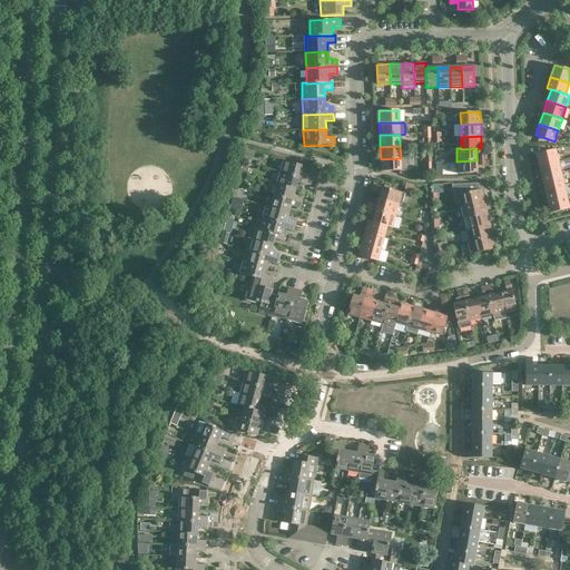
[(556,149),(536,155),(539,166),(558,161),(556,149)]
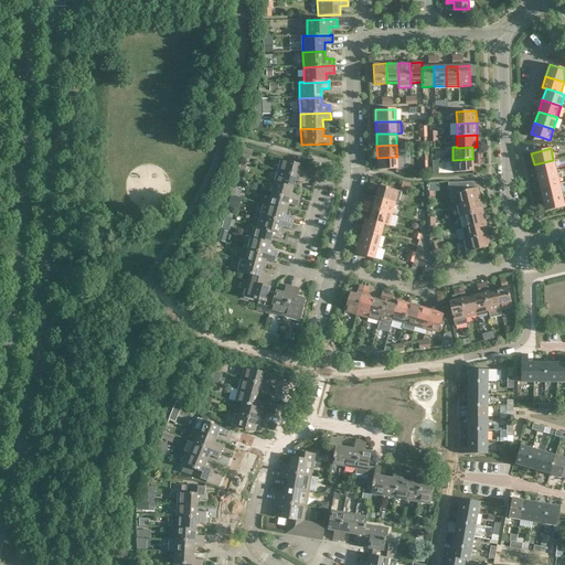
[(377,158),(377,170),(403,169),(403,157),(397,157),(377,158)]
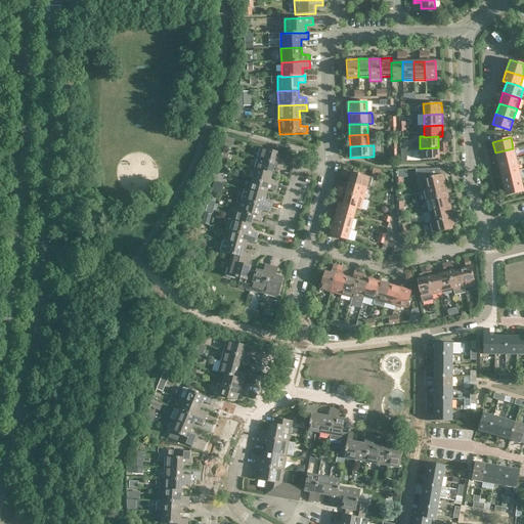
[(277,153),(261,147),(258,159),(282,166),(285,161),(276,159),(277,153)]
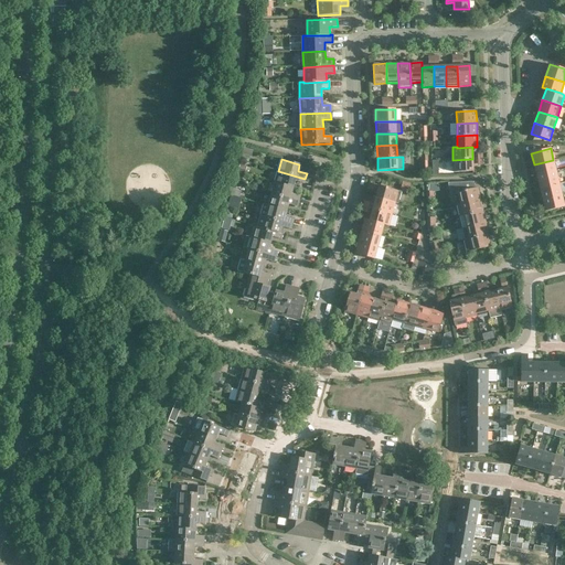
[(454,172),(473,171),(472,159),(452,160),(454,172)]
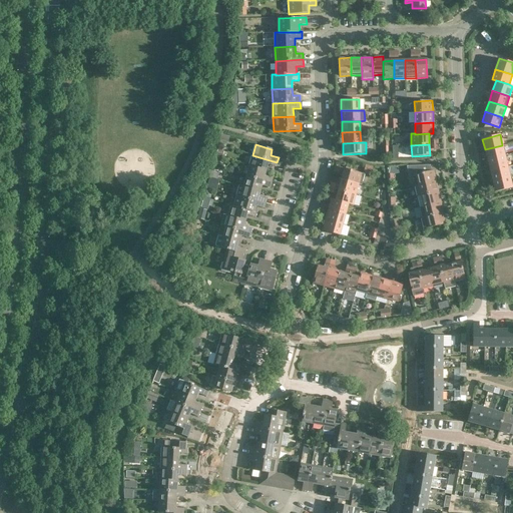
[(502,145),(485,149),(488,160),(505,156),(502,145)]
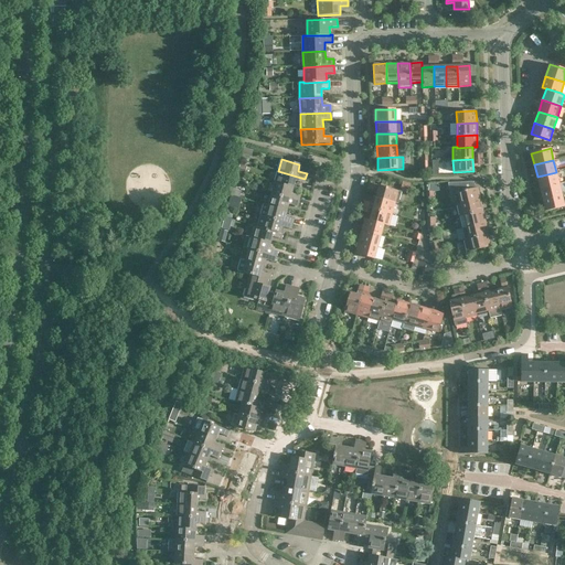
[(245,173),(246,167),(240,164),(237,171),(245,173)]
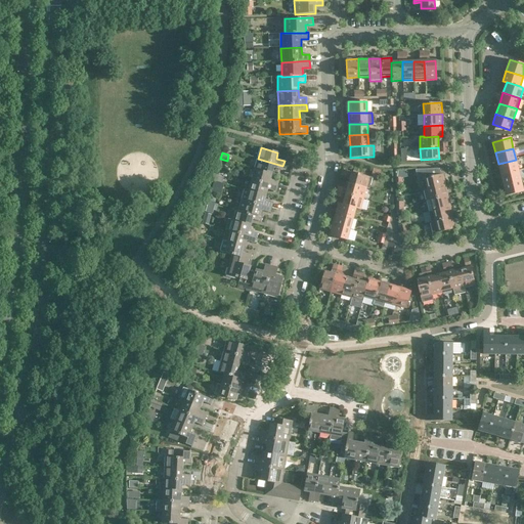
[(271,174),(273,168),(281,170),(282,166),(258,159),(255,169),(271,174)]
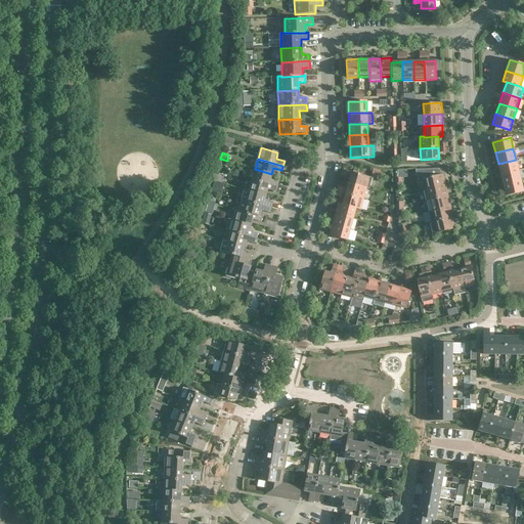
[(498,164),(500,174),(518,170),(516,160),(498,164)]
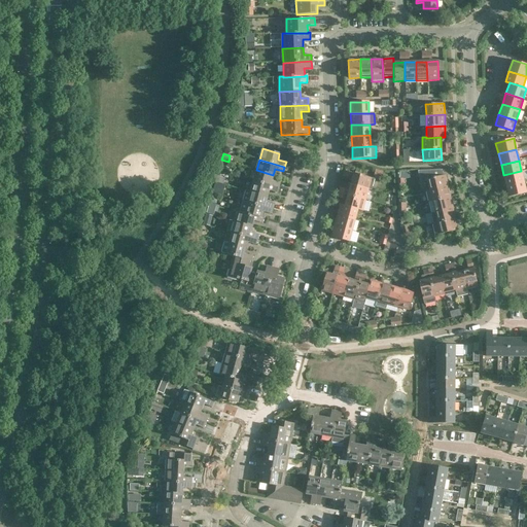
[(278,188),(280,183),(272,180),(273,175),(256,170),(253,181),(278,188)]
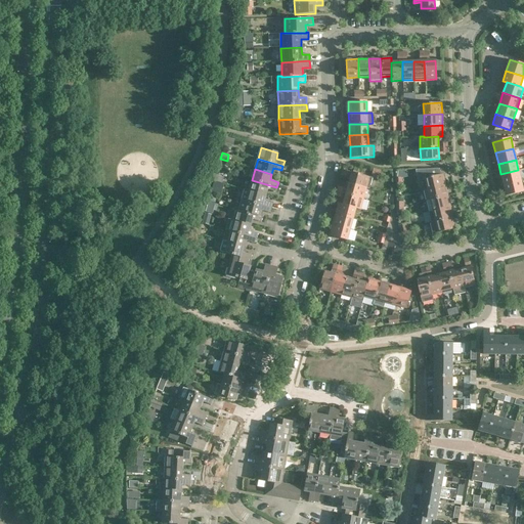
[(445,185),(442,174),(440,175),(439,169),(416,170),(416,171),(417,171),(419,180),(425,179),(427,189),(445,185)]
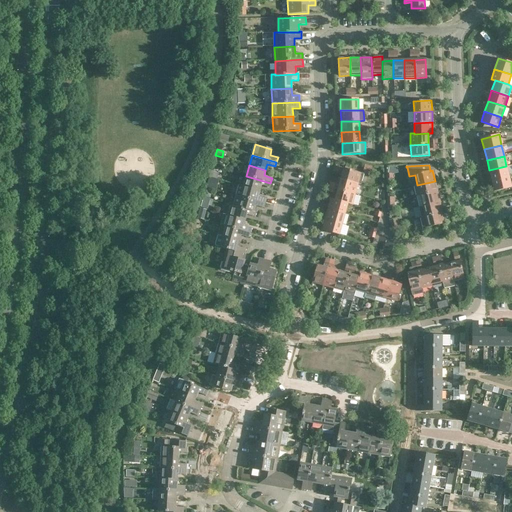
[(489,170),(492,181),(509,177),(506,166),(489,170)]
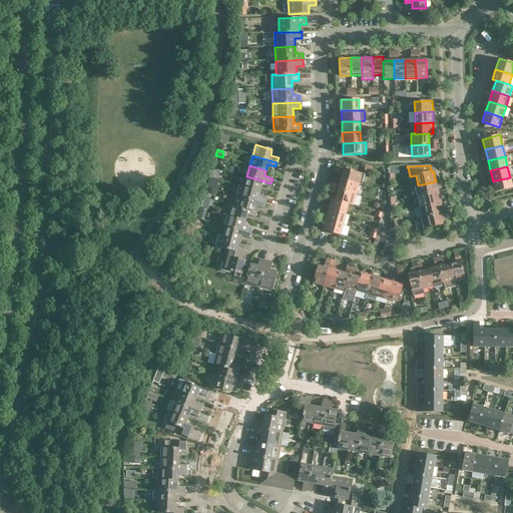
[(365,174),(344,168),(341,179),(359,184),(362,185),(365,174)]
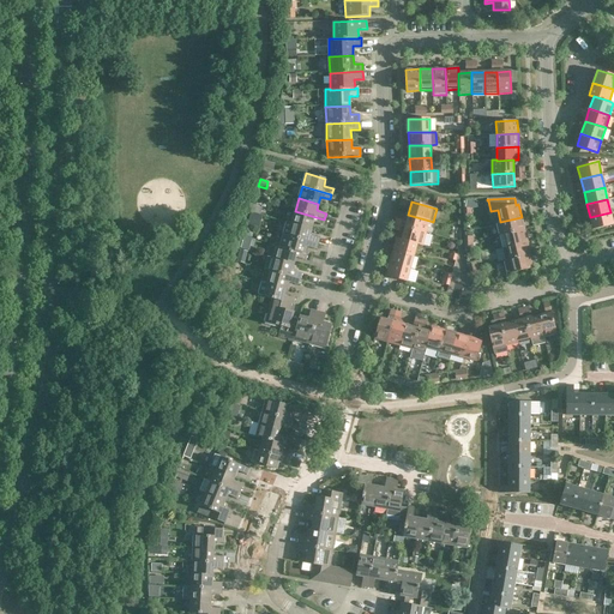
[(312,229),(313,222),(323,224),(324,220),(295,211),(292,223),(312,229)]
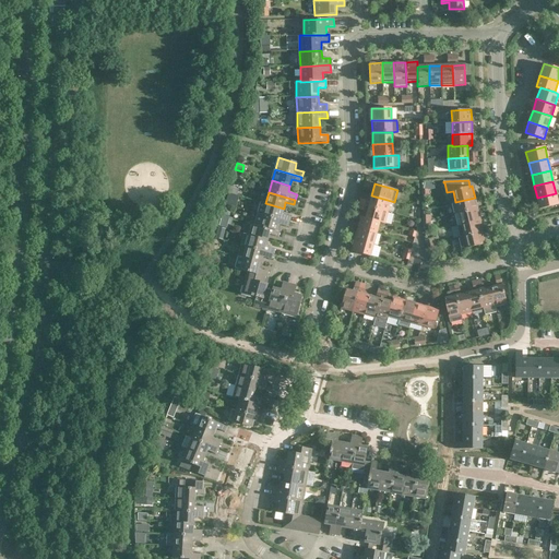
[(537,198),(539,210),(558,204),(556,193),(537,198)]
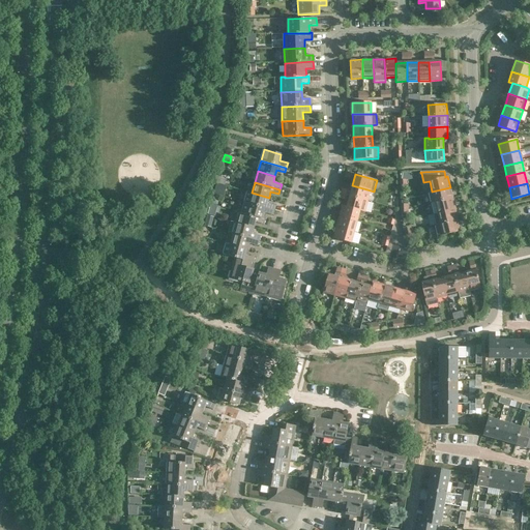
[(216,184),(214,194),(222,196),(224,186),(216,184)]
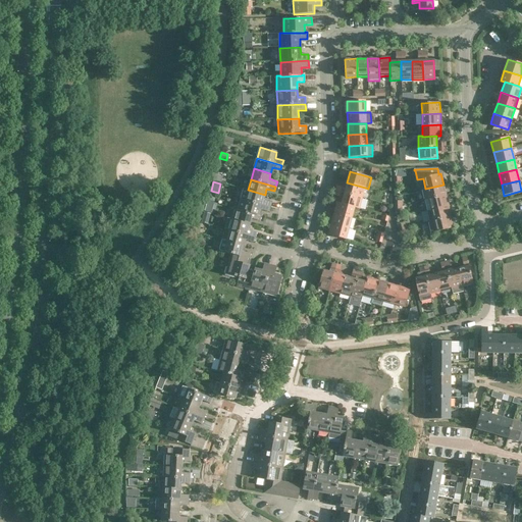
[(343,188),(342,193),(344,193),(362,198),(365,188),(347,183),(346,189),(343,188)]
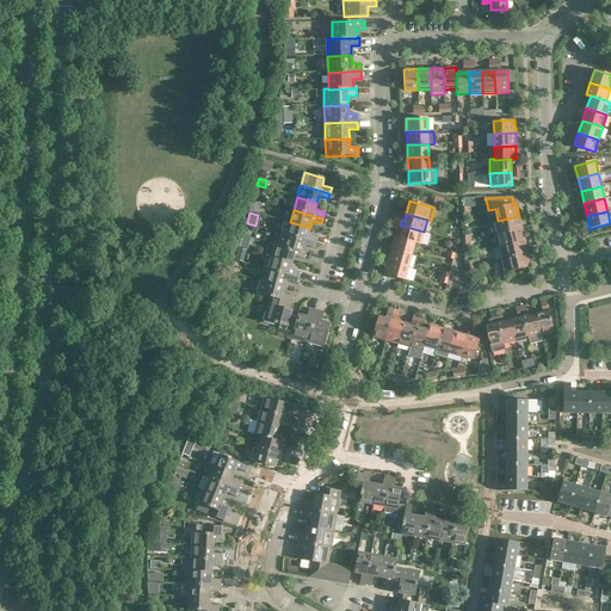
[(494,222),(497,234),(501,234),(523,228),(519,216),(498,221),(494,222)]
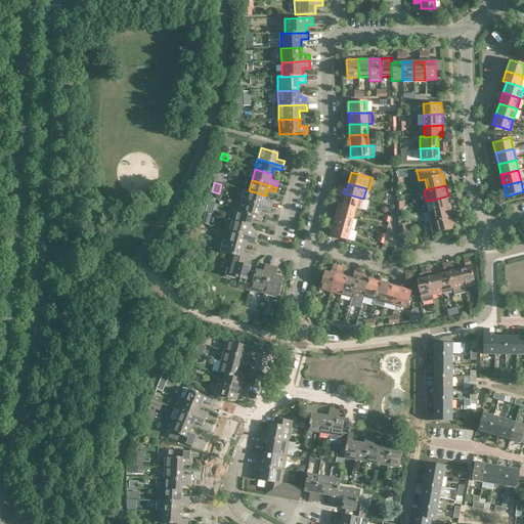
[(266,195),(249,190),(245,189),(242,200),(271,208),(272,204),(264,201),(266,195)]
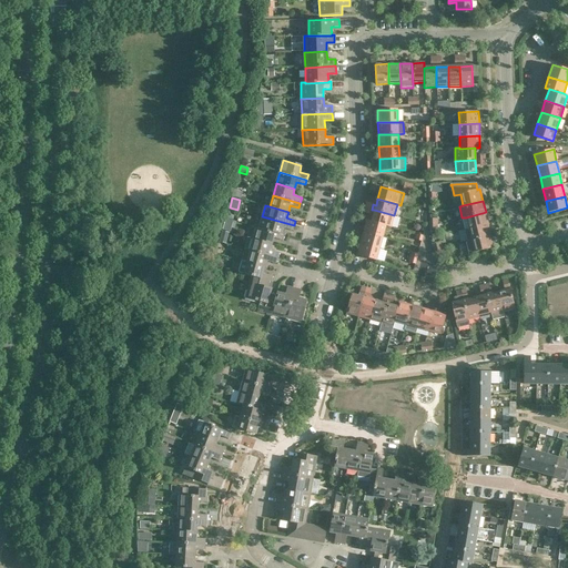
[(386,226),(391,227),(394,215),(374,210),(372,221),(372,222),(386,225),(386,226)]
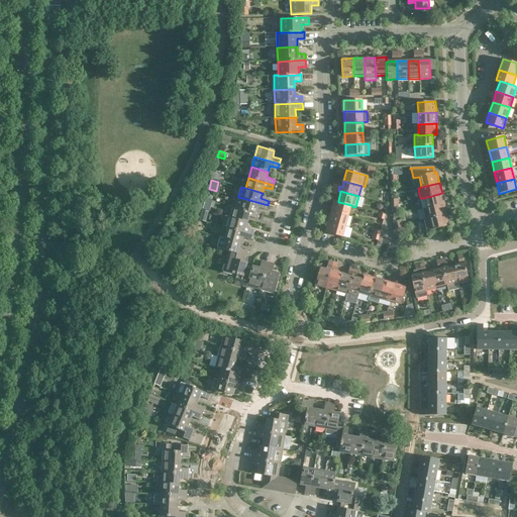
[(423,209),(426,208),(444,204),(442,193),(424,198),(420,198),(423,209)]
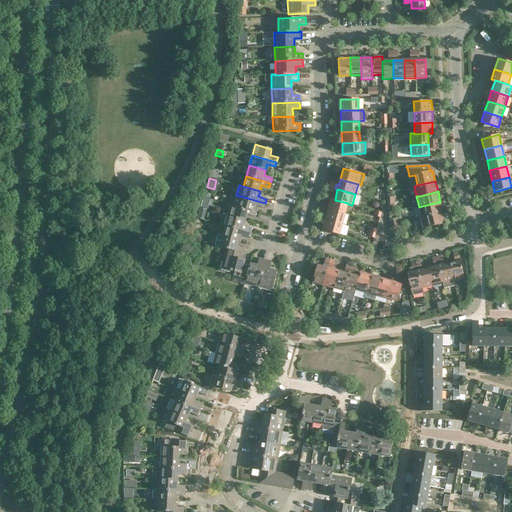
[(236,195),(233,205),(254,211),(256,206),(263,208),(265,203),(236,195)]
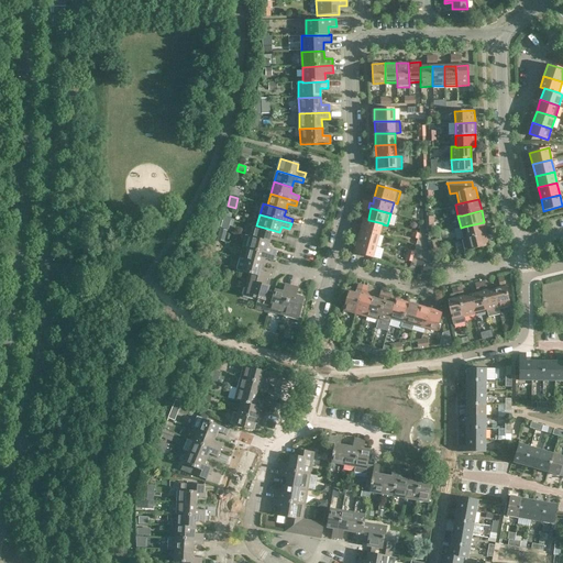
[(368,219),(363,218),(360,230),(379,235),(383,224),(383,223),(368,220),(368,219)]
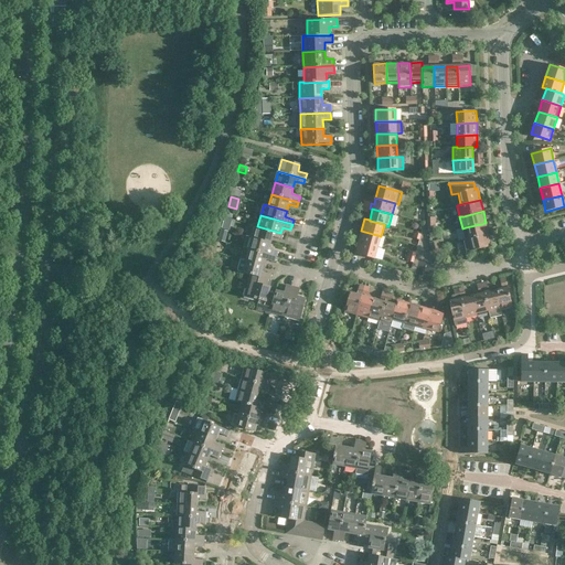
[(486,223),(466,227),(462,228),(465,241),(489,234),(486,223)]
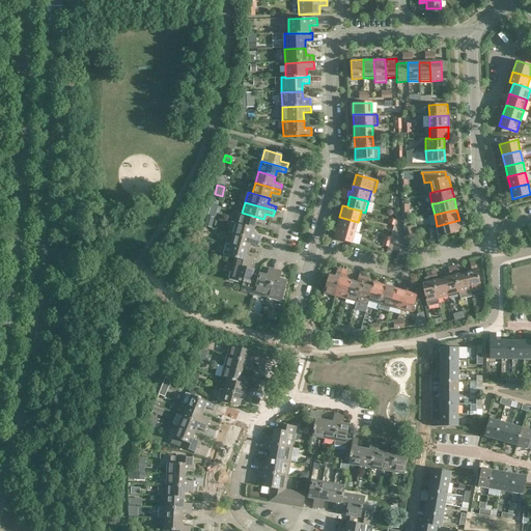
[(242,213),(240,213),(236,224),(254,228),(255,223),(263,225),(266,220),(263,219),(242,213)]
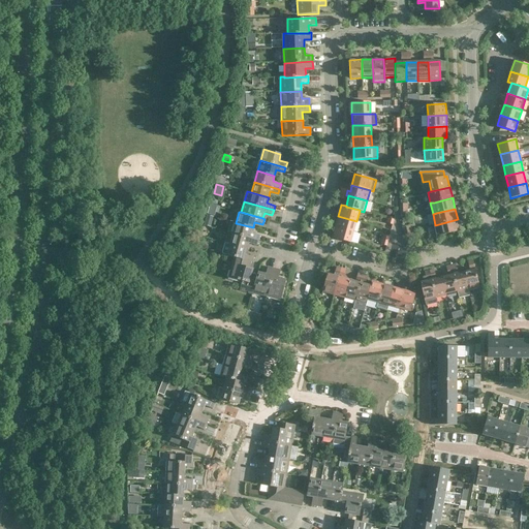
[(211,227),(214,216),(208,215),(208,216),(206,220),(205,225),(211,227)]
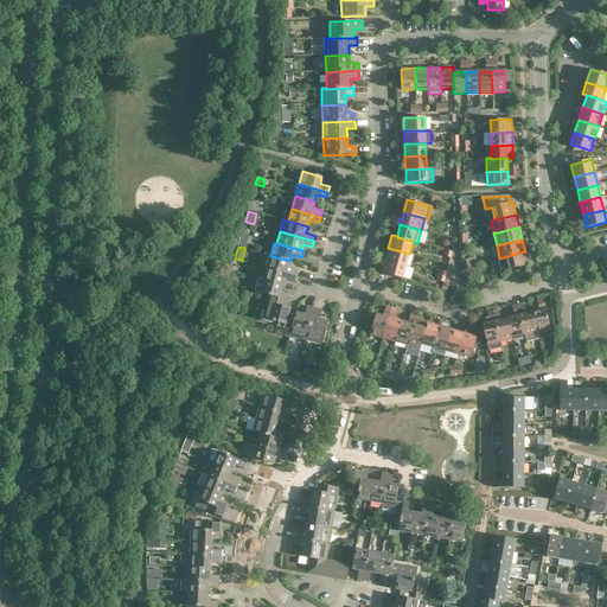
[(388,248),(385,260),(406,266),(409,254),(388,248)]
